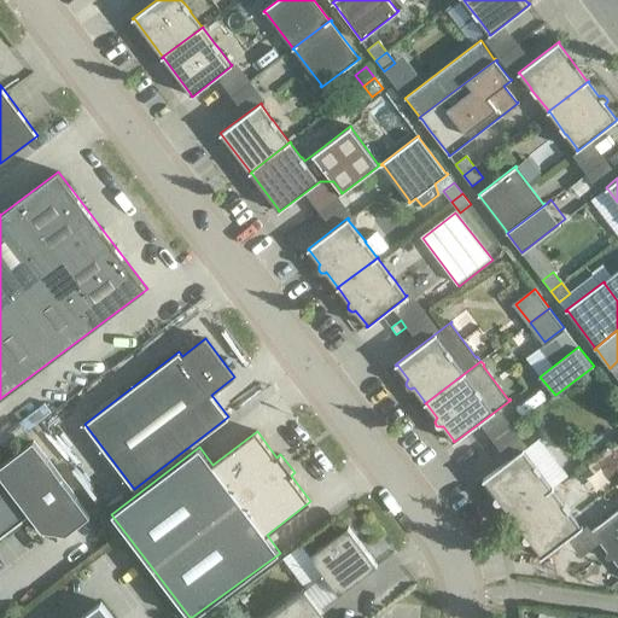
[(0,537),(30,516),(42,531),(66,535),(91,516),(34,441),(0,466),(0,537)]
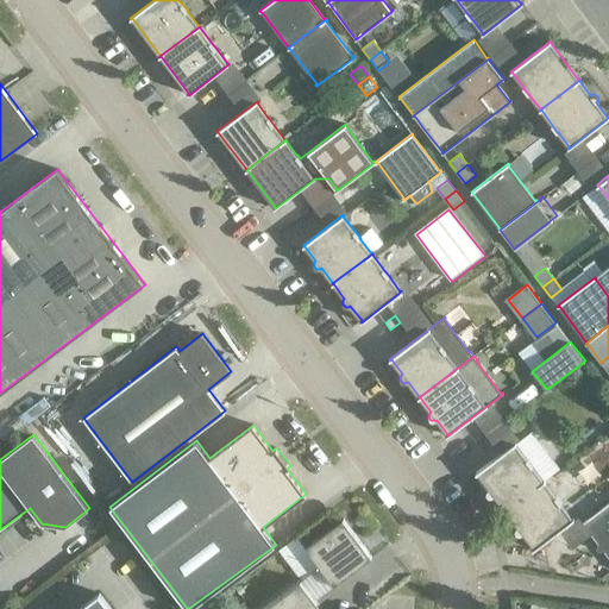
[(477,473),(488,488),(487,489),(487,490),(487,491),(487,493),(487,494),(488,495),(490,496),(493,496),(494,495),(504,510),(504,512),(545,481),(545,479),(544,481),(533,466),(533,465),(527,458),(516,444),(515,443),(476,472),(476,473),(477,473)]
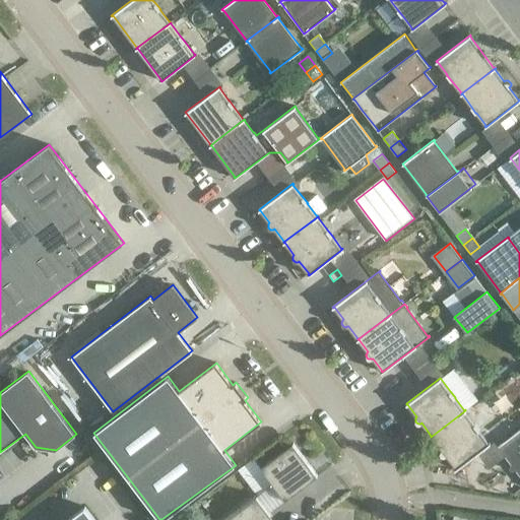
[(465,411),(465,410),(431,437),(432,437),(442,449),(441,449),(440,450),(440,451),(440,452),(440,453),(440,454),(441,455),(442,456),(443,456),(444,456),(445,456),(446,455),(456,467),(455,468),(456,469),(491,443),(490,442),(489,443),(479,431),(479,430),(474,424),(465,411)]
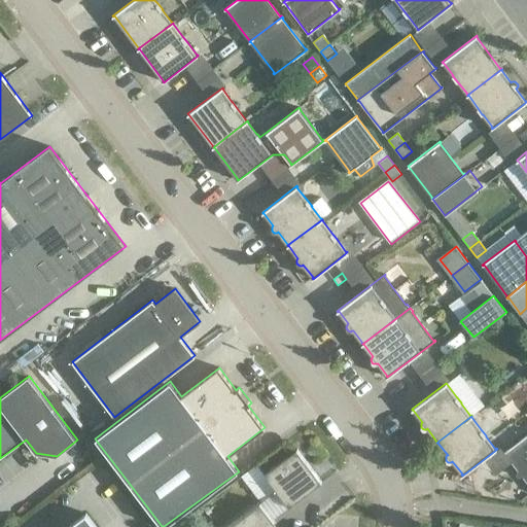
[(526,434),(503,452),(504,453),(505,453),(526,481),(526,434)]
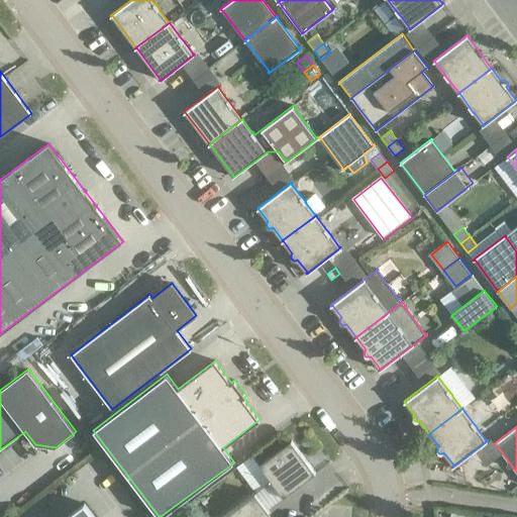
[(260,464),(271,480),(284,497),(316,473),(291,440),(260,464)]
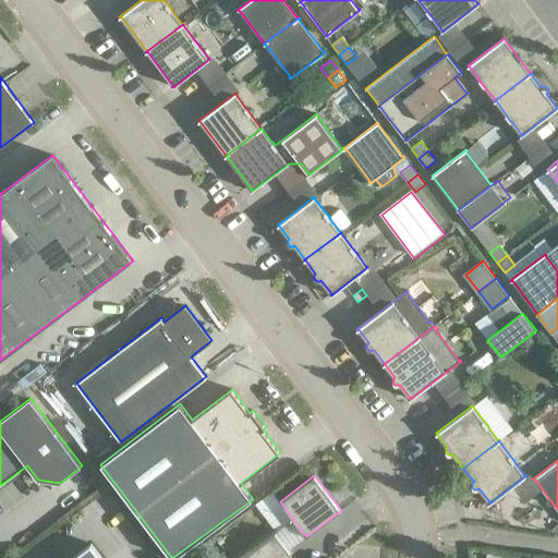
[(294,557),(289,549),(276,533),(241,557),(294,557)]
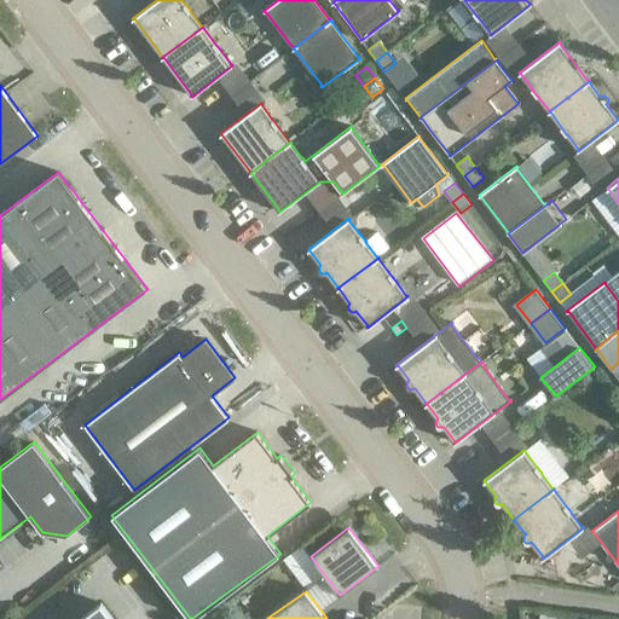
[(113,618),(100,603),(79,618),(113,618)]
